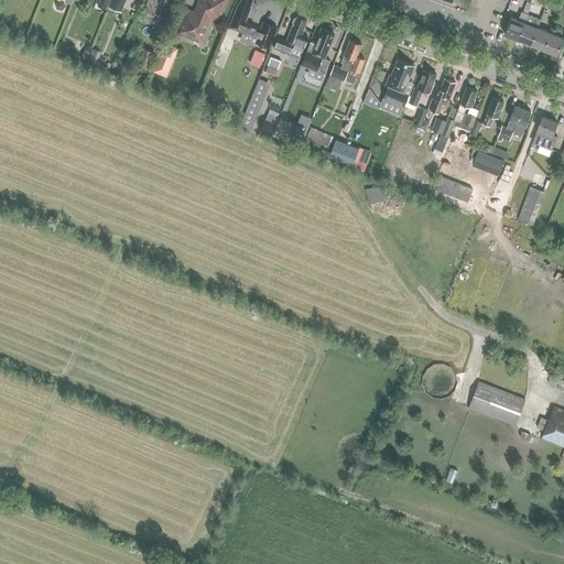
[(61,10),(64,7),(64,2),(58,0),(55,3),(56,9),(61,10)]
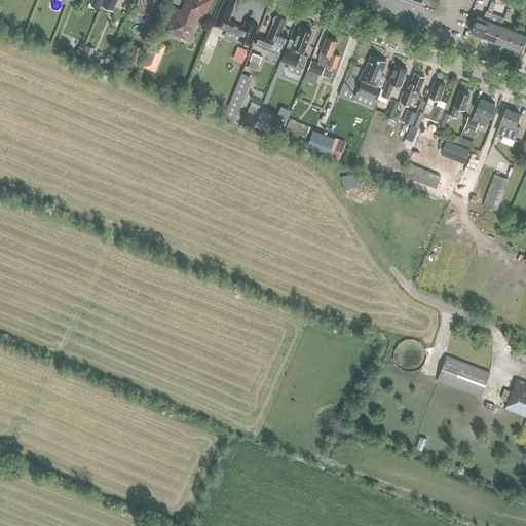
[(99,8),(102,0),(92,0),(90,5),(99,8)]
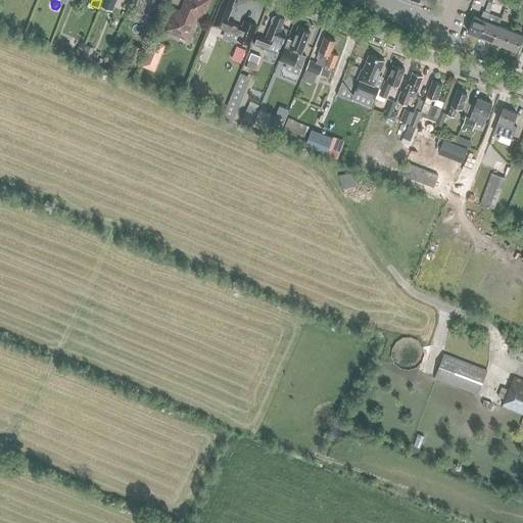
[(103,0),(101,6),(111,11),(115,0),(103,0)]
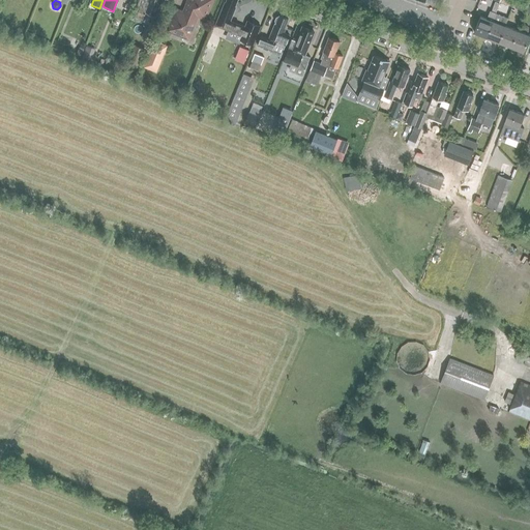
[(143,0),(141,10),(159,15),(163,0),(143,0)]
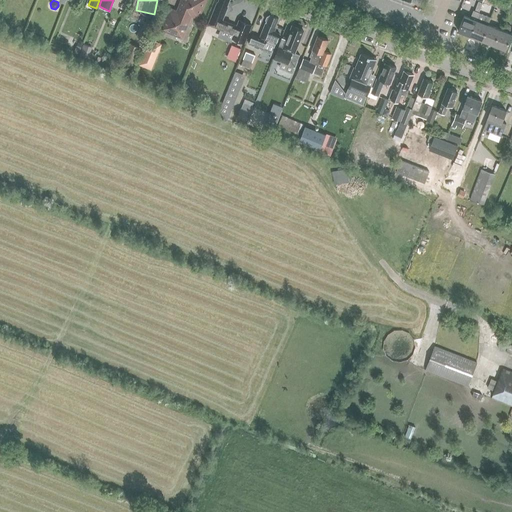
[(180,0),(179,4),(180,4),(177,13),(170,10),(162,29),(181,37),(190,14),(198,17),(204,0),(180,0)]
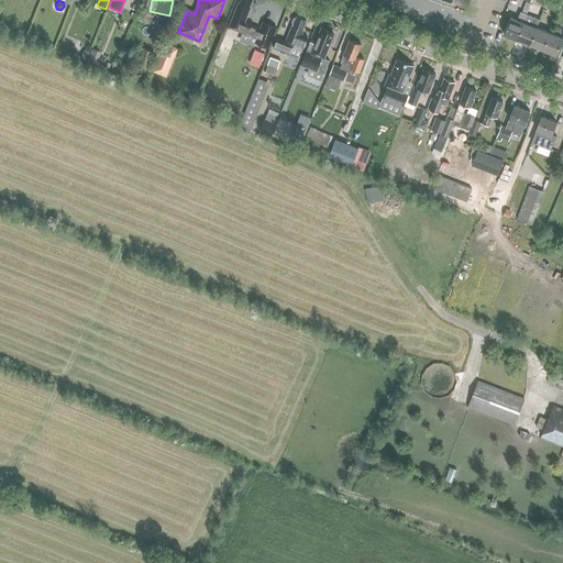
[(253,42),(261,44),(266,47),(274,26),(262,21),(258,28),(244,21),(250,8),(249,8),(251,0),(240,0),(240,3),(239,2),(230,25),(255,35),(253,42)]
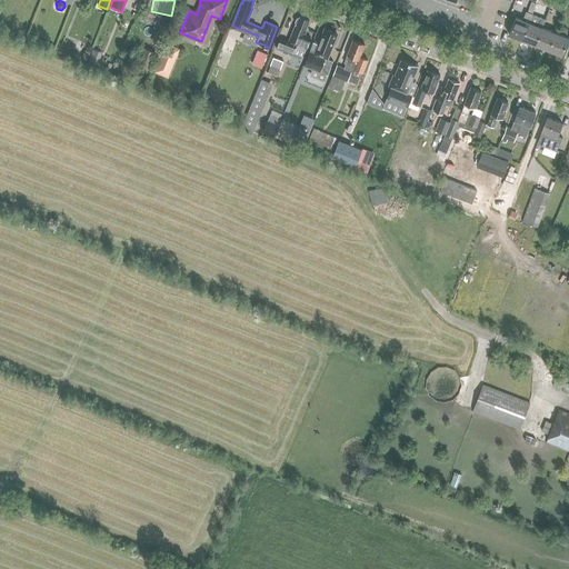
[(552,8),(562,12),(565,7),(555,2),(552,8)]
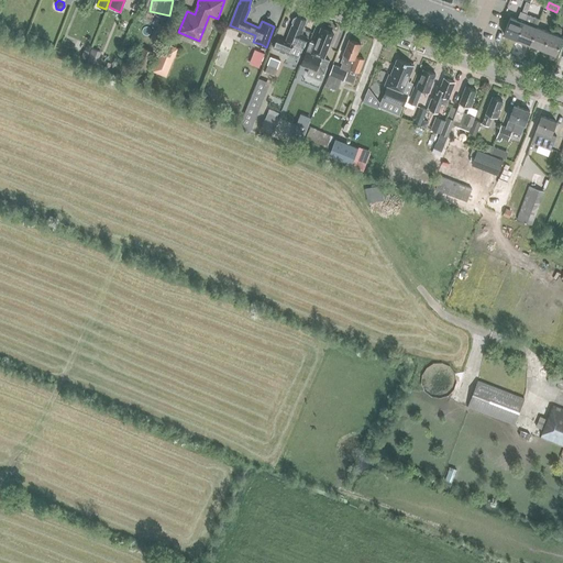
[(504,34),(517,40),(522,22),(527,13),(520,11),(518,17),(519,18),(518,20),(510,18),(504,34)]
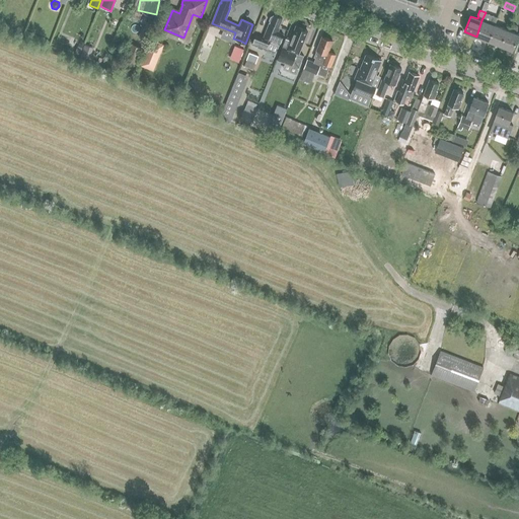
[(263,39),(255,35),(251,45),(266,51),(266,52),(275,56),(283,34),(278,32),(279,28),(278,27),(282,18),(273,15),(270,17),(269,20),(270,23),(269,23),(263,39)]
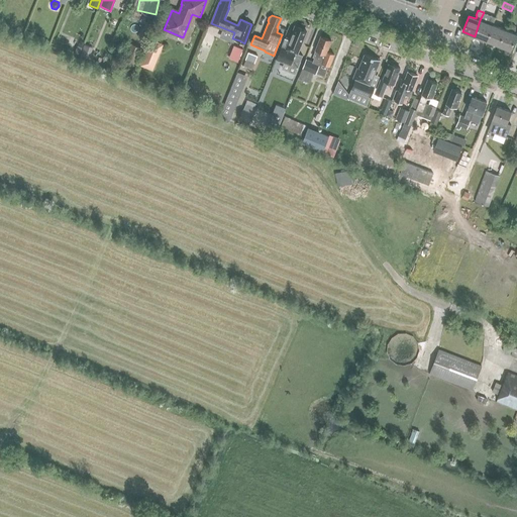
[(475,36),(486,40),(492,25),(495,17),(490,15),(487,23),(480,20),(475,36)]
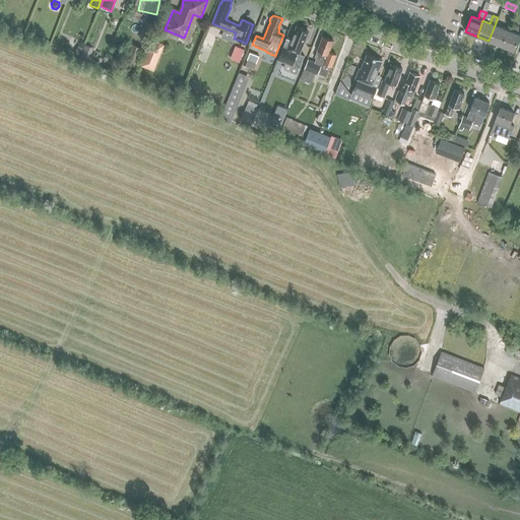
[(146,40),(152,24),(144,20),(138,37),(146,40)]
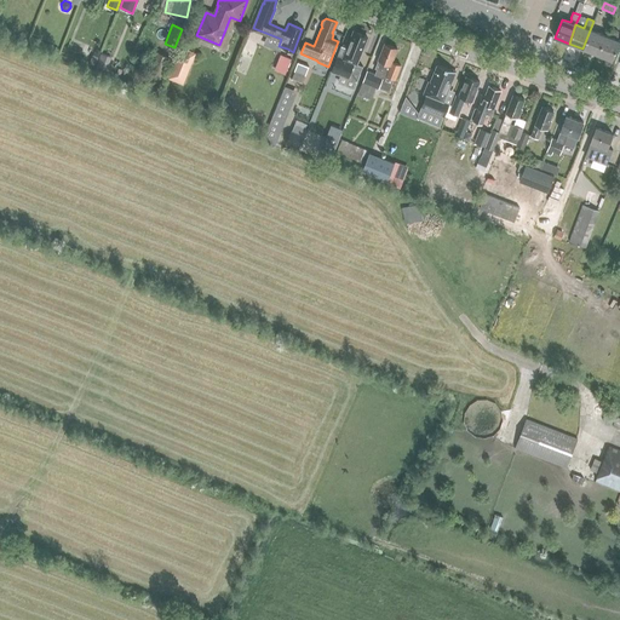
[(583,49),(597,55),(604,35),(590,30),(583,49)]
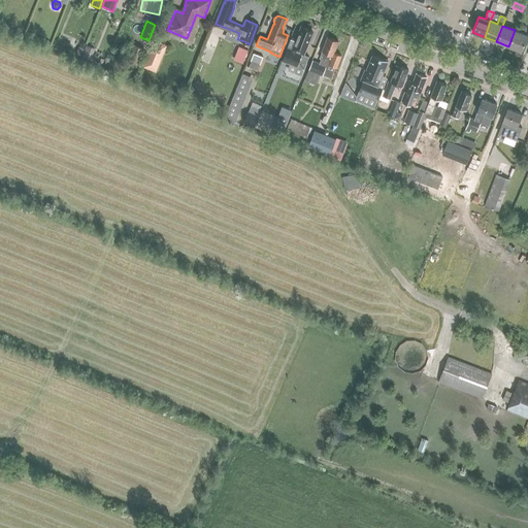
[(308,44),(310,41),(309,39),(312,31),(301,27),(292,50),(287,47),(282,61),(303,69),(302,71),(303,71),(308,57),(303,55),(306,45),(308,44)]
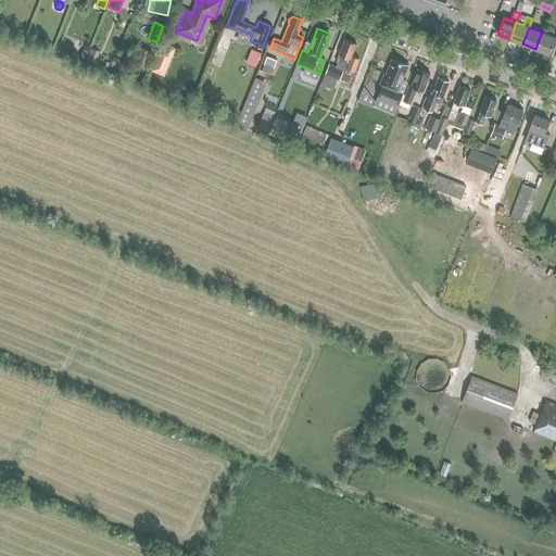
[(555,37),(542,32),(535,49),(548,54),(555,37)]
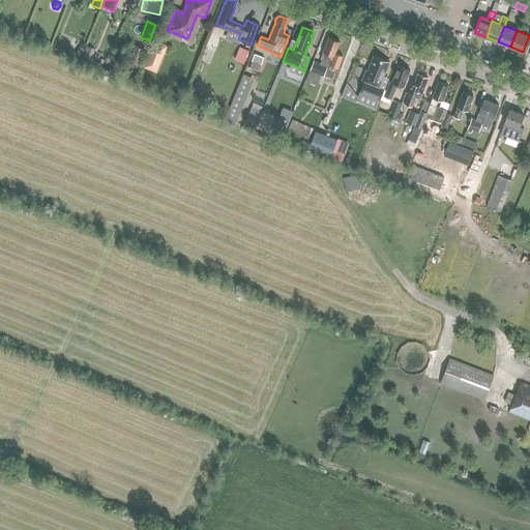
[(329,64),(337,67),(342,56),(334,53),(340,41),(328,37),(323,52),(320,59),(322,59),(320,63),(327,65),(329,66),(329,64)]
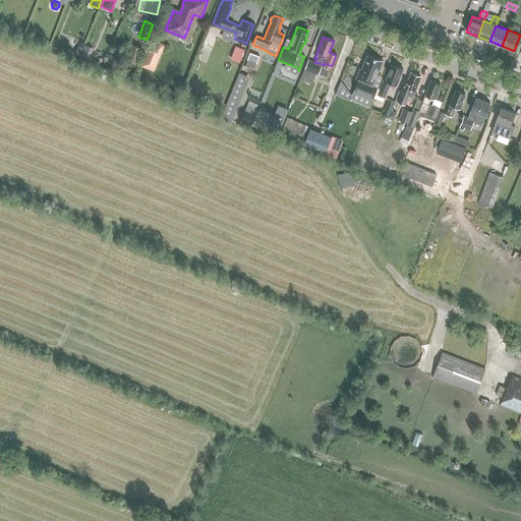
[(232,58),(242,61),(247,48),(237,44),(232,58)]
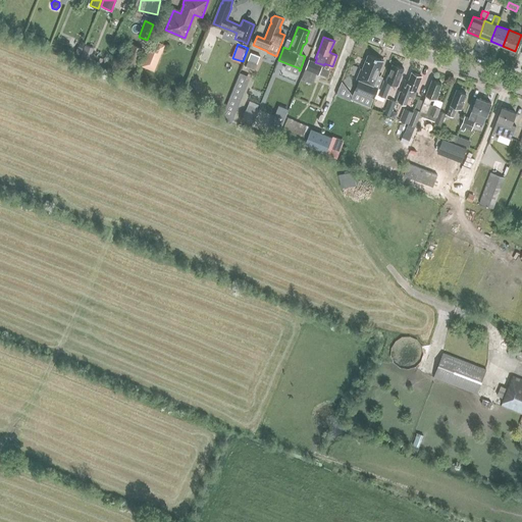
[(259,56),(250,52),(247,59),(248,59),(245,66),(254,69),(256,63),(259,56)]
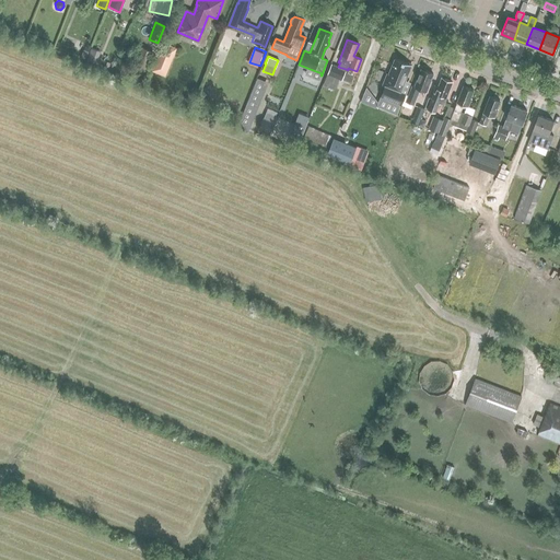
[(159,57),(154,69),(166,74),(171,61),(159,57)]
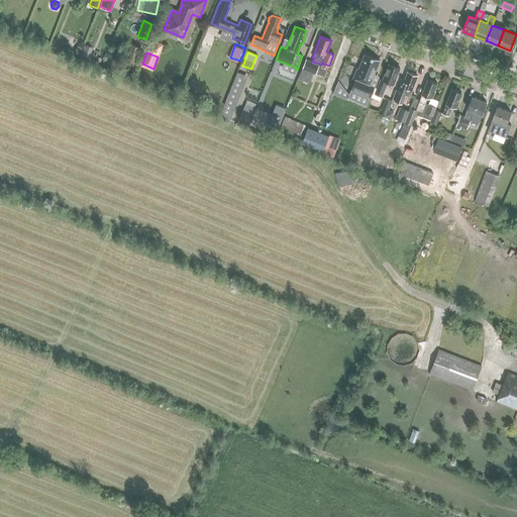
[(350,90),(347,98),(367,106),(370,97),(375,87),(368,85),(372,74),(374,75),(377,68),(379,61),(376,59),(365,55),(359,69),(357,68),(355,74),(353,80),(355,80),(351,90),(350,90)]
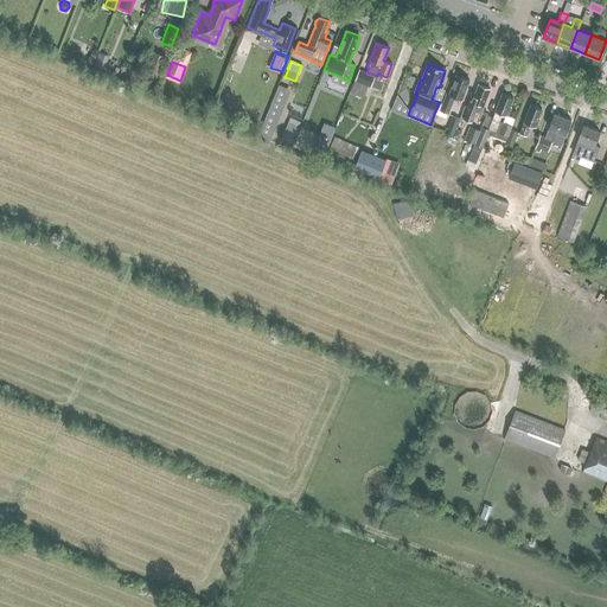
[(375,75),(366,72),(358,69),(350,93),(362,97),(366,85),(370,87),(375,75)]
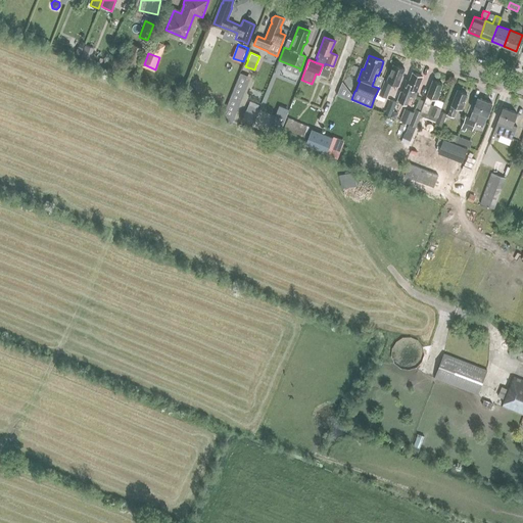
[(382,88),(381,87),(378,95),(386,98),(391,83),(398,85),(405,68),(392,64),(386,81),(385,80),(382,88)]
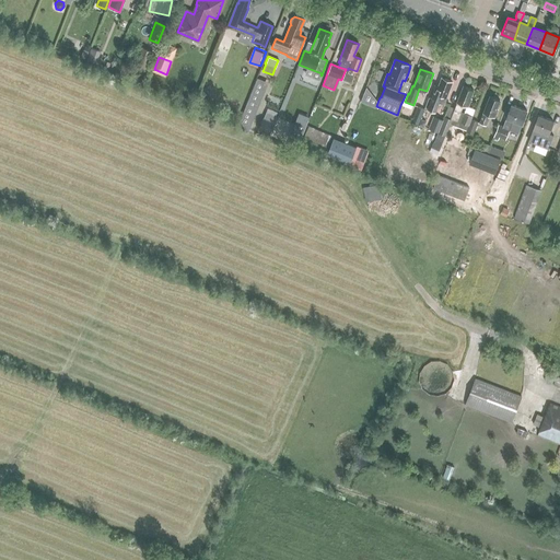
[(240,123),(251,127),(268,82),(257,78),(240,123)]
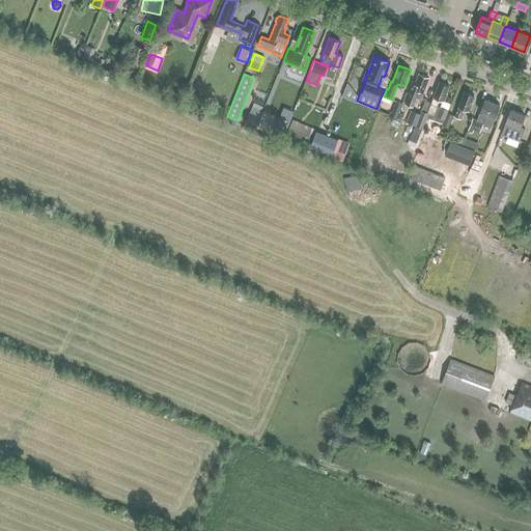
[(402,103),(412,106),(416,95),(421,98),(426,85),(425,85),(428,77),(419,74),(416,81),(415,81),(412,88),(409,94),(407,93),(402,103)]
